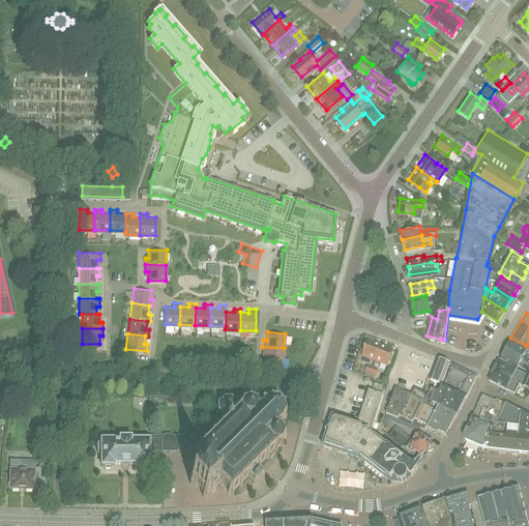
[(374,358),(380,342),(366,338),(361,353),(374,358)]
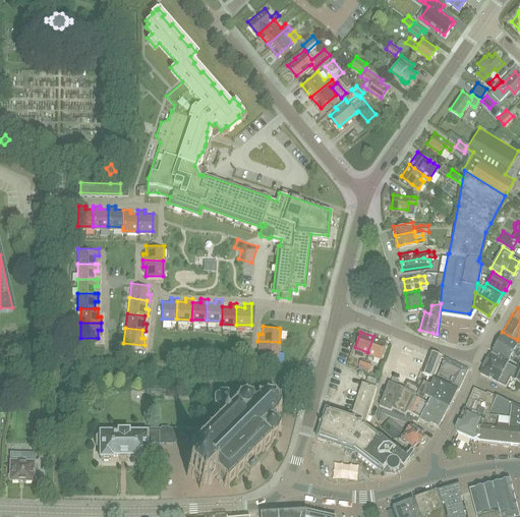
[(518,354),(519,350),(519,339),(518,338),(517,340),(502,332),(492,349),(508,358),(509,355),(518,360),(519,355),(518,354)]
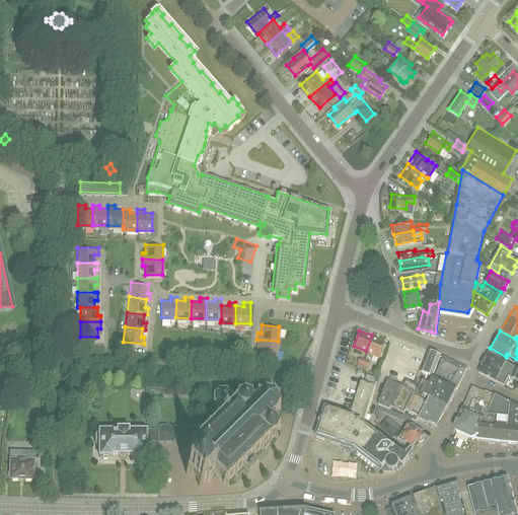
[(385,340),(372,335),(366,351),(379,355),(385,340)]
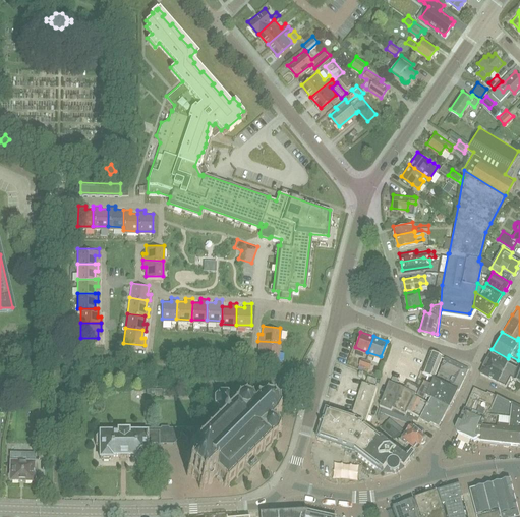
[(278,357),(279,342),(257,341),(257,347),(261,348),(260,356),(278,357)]
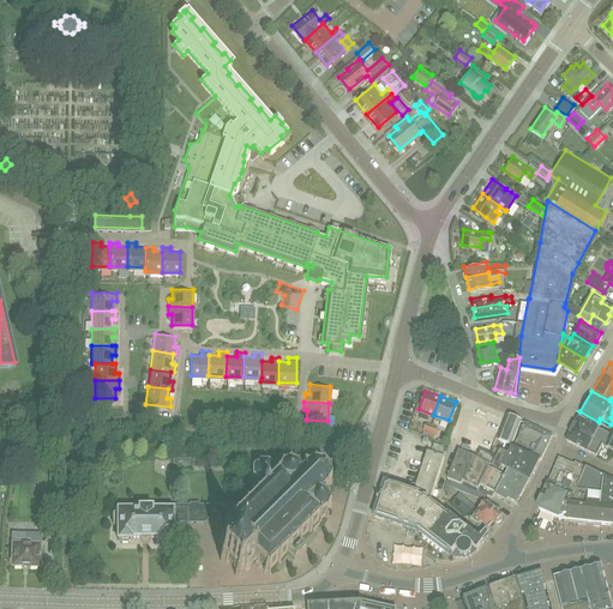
[(510,441),(520,417),(506,411),(497,436),(510,441)]
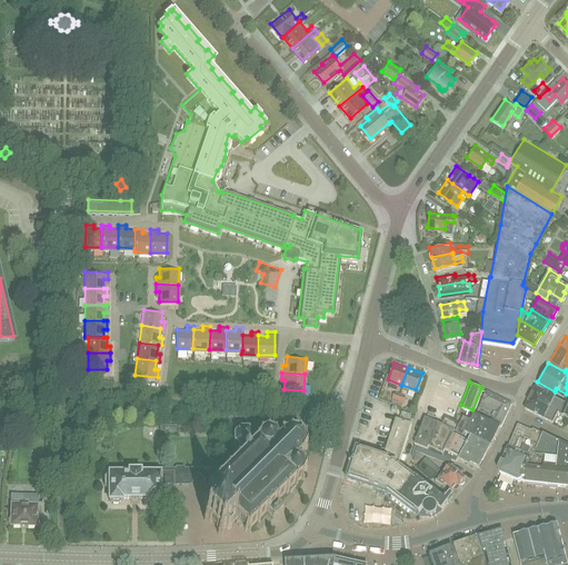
[(524,405),(551,418),(552,419),(552,418),(557,408),(560,410),(565,398),(535,383),(524,405)]
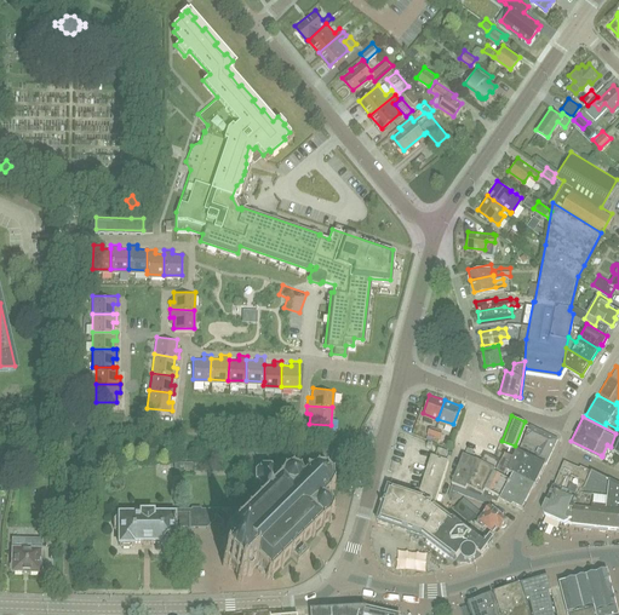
[(476,434),(503,435),(504,419),(476,418),(476,434)]
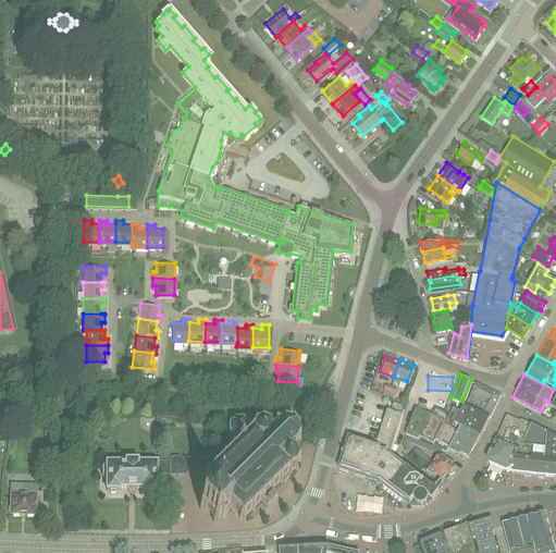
[(386,394),(391,382),(385,380),(383,388),(381,392),(386,394)]
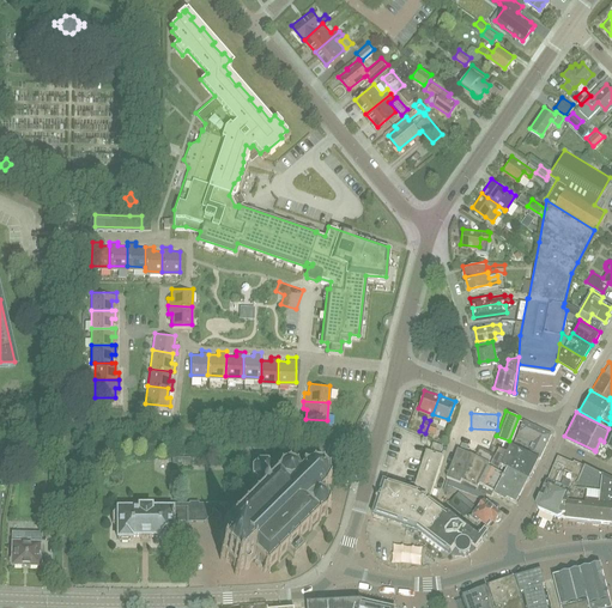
[(550,431),(537,424),(522,418),(515,436),(521,438),(517,445),(525,449),(538,455),(550,431)]
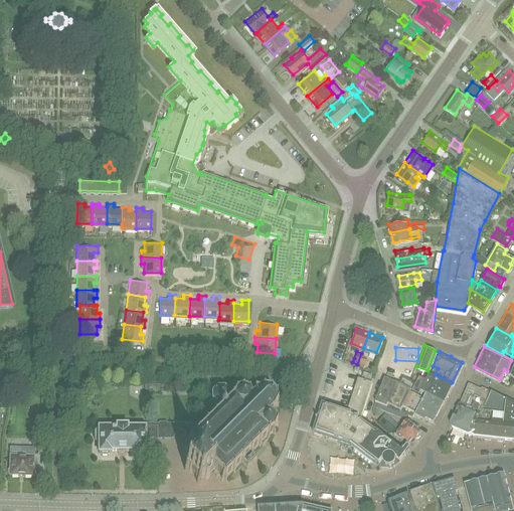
[(366,355),(361,353),(357,364),(359,365),(360,362),(361,363),(362,361),(364,361),(366,355)]
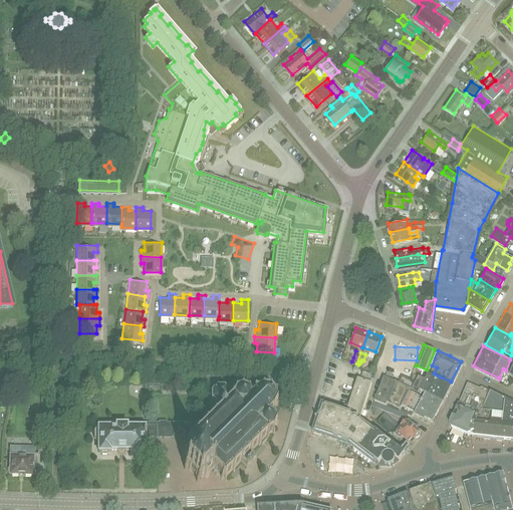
[(367,377),(369,371),(361,368),(359,374),(367,377)]
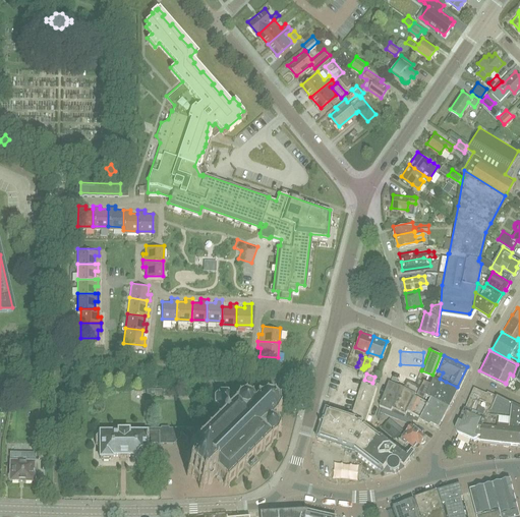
[(448,405),(457,387),(446,382),(440,379),(432,376),(425,393),(430,396),(448,405)]
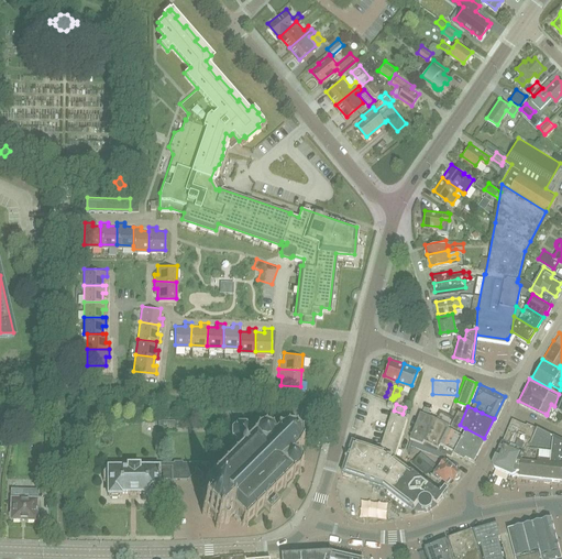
[(459,424),(465,410),(459,407),(455,415),(445,410),(443,416),(459,424)]
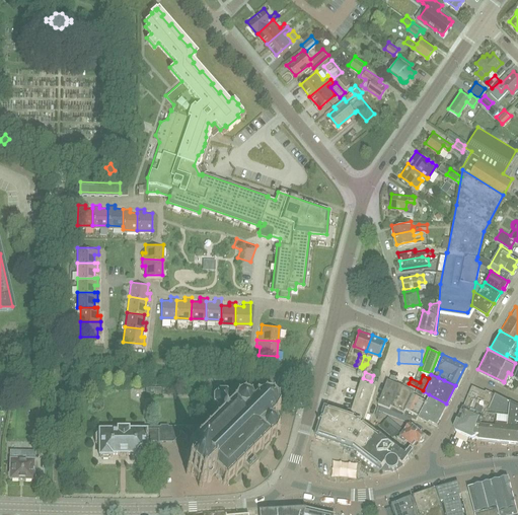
[(402,413),(413,392),(414,390),(398,383),(387,378),(377,401),(376,403),(388,409),(389,407),(402,413)]
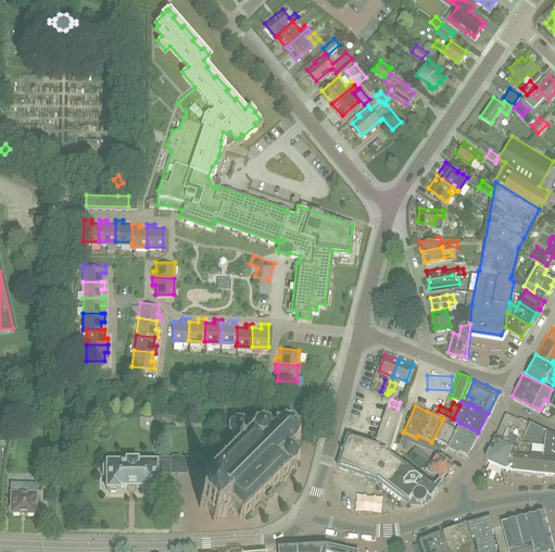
[(401,411),(395,409),(386,406),(376,437),(371,435),(369,441),(364,439),(366,434),(350,428),(348,434),(337,465),(345,468),(347,465),(380,476),(410,499),(413,494),(415,496),(415,497),(415,498),(415,499),(416,500),(417,500),(419,501),(420,501),(423,501),(424,501),(424,500),(425,499),(426,498),(426,497),(426,496),(427,492),(430,494),(436,487),(389,451),(401,411)]
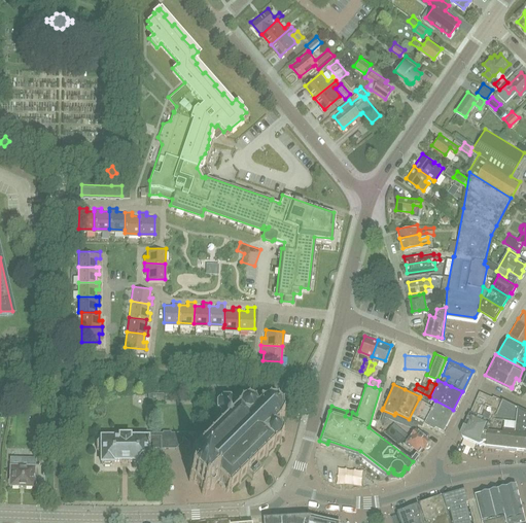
[(492,421),(500,401),(498,399),(499,396),(492,393),(492,394),(479,389),(469,411),(490,420),(492,421)]
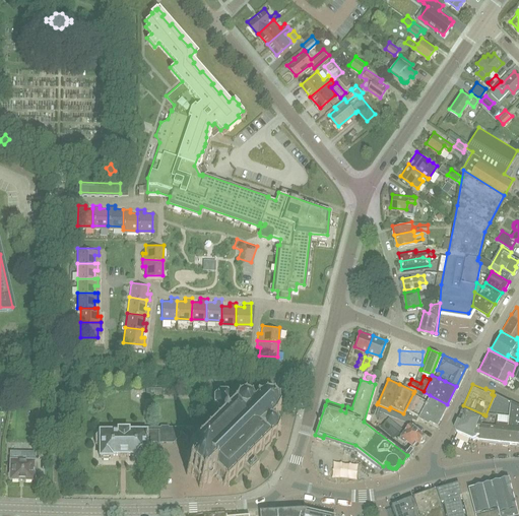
[(274,433),(277,427),(274,421),(269,418),(275,412),(278,406),(276,398),(271,393),(264,392),(257,396),(253,400),(250,395),(244,392),(237,395),(234,400),(226,407),(226,406),(231,400),(231,394),(225,389),(218,389),(213,394),(213,401),(218,406),(221,406),(221,407),(221,408),(221,409),(222,410),(223,411),(201,433),(193,425),(189,430),(184,424),(183,425),(167,425),(167,424),(160,424),(160,426),(142,425),(142,429),(128,429),(128,427),(117,427),(117,429),(99,429),(99,430),(96,430),(93,433),(93,440),(96,443),(99,443),(99,454),(101,454),(102,456),(108,456),(109,454),(111,454),(111,452),(133,452),(133,454),(135,454),(137,456),(143,456),(144,454),(145,454),(145,439),(172,439),(179,433),(179,429),(181,429),(188,436),(185,438),(191,444),(190,445),(191,446),(186,451),(186,456),(189,459),(194,459),(198,454),(200,456),(188,469),(200,482),(214,469),(225,480),(243,462),(249,468),(259,459),(253,453),(269,437),(274,433)]
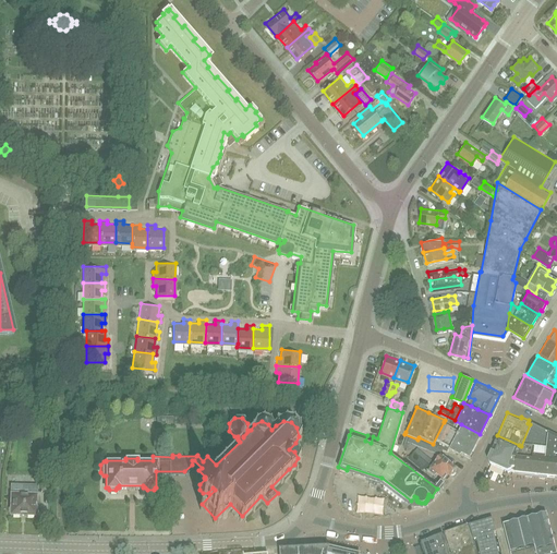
[(556,469),(556,433),(531,421),(530,424),(521,446),(519,445),(516,454),(517,454),(511,467),(516,467),(516,469),(555,473),(556,469)]
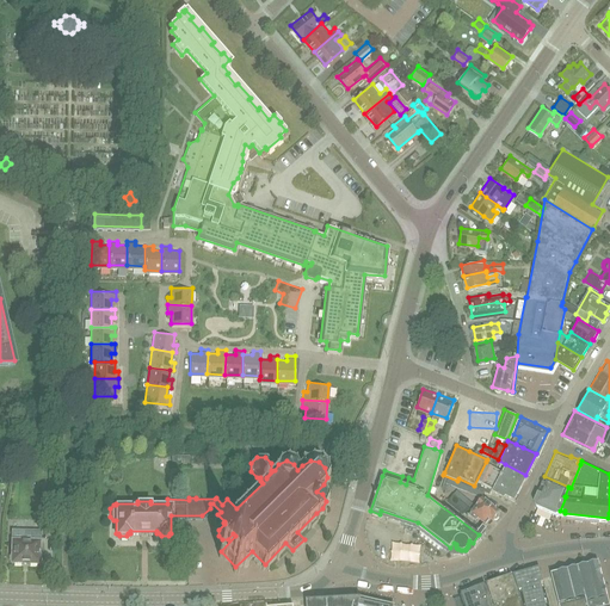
[(513,499),(525,475),(505,464),(501,471),(486,462),(474,486),(488,492),(491,487),(493,488),(492,490),(504,496),(505,494),(513,499)]
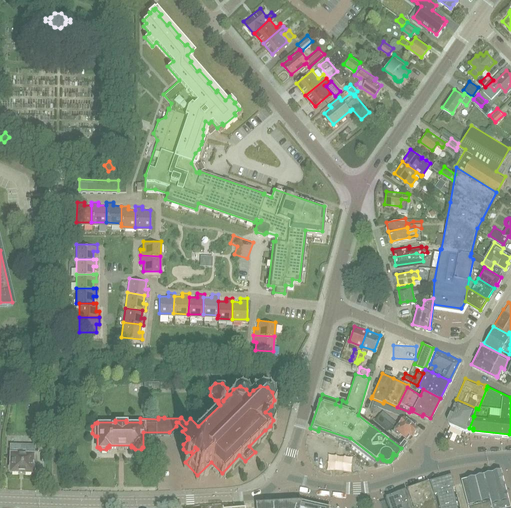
[(473,416),(476,408),(456,399),(448,418),(449,422),(465,429),(468,428),(469,428),(474,416),(473,416)]
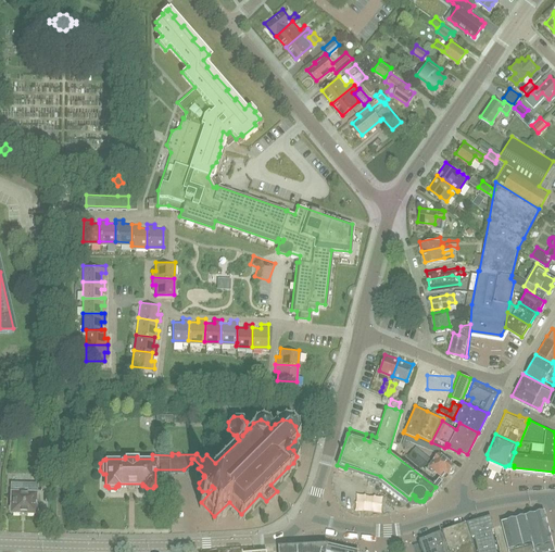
[(454,463),(442,452),(437,448),(427,460),(412,447),(406,454),(420,466),(421,465),(426,468),(426,467),(432,472),(431,473),(438,479),(446,469),(448,471),(454,463)]
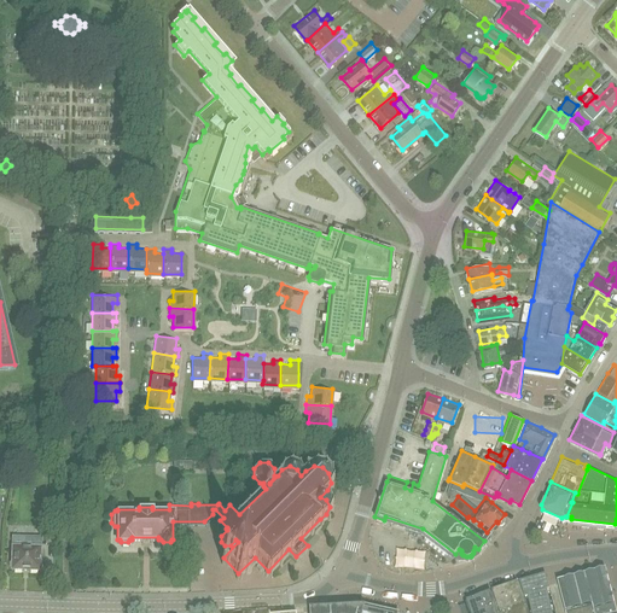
[(39,567),(40,544),(40,538),(31,538),(30,543),(11,543),(11,566),(39,567)]
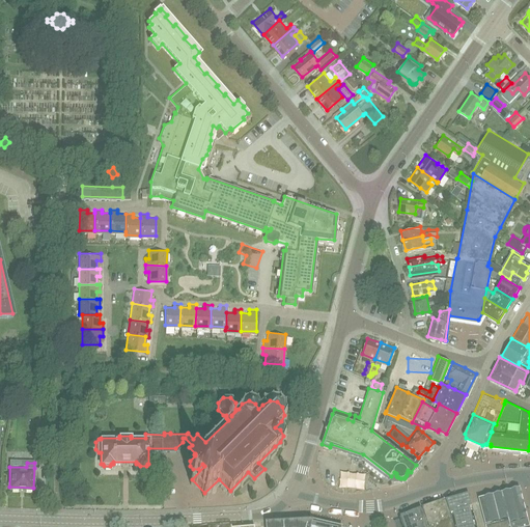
[(529,526),(529,525),(520,486),(478,497),(485,526),(529,526)]
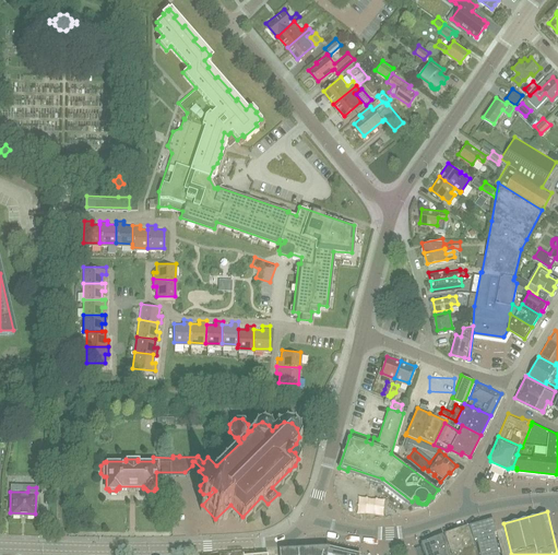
[(493,518),(481,521),(469,524),(473,536),(474,536),(478,554),(502,554),(499,538),(493,518)]
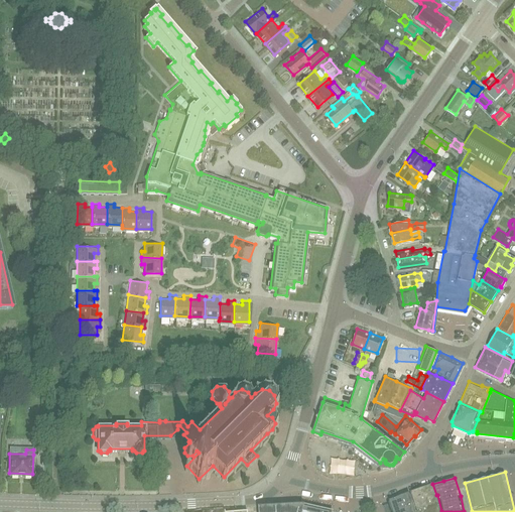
[(431,485),(410,491),(409,491),(416,511),(439,511),(439,509),(431,485)]
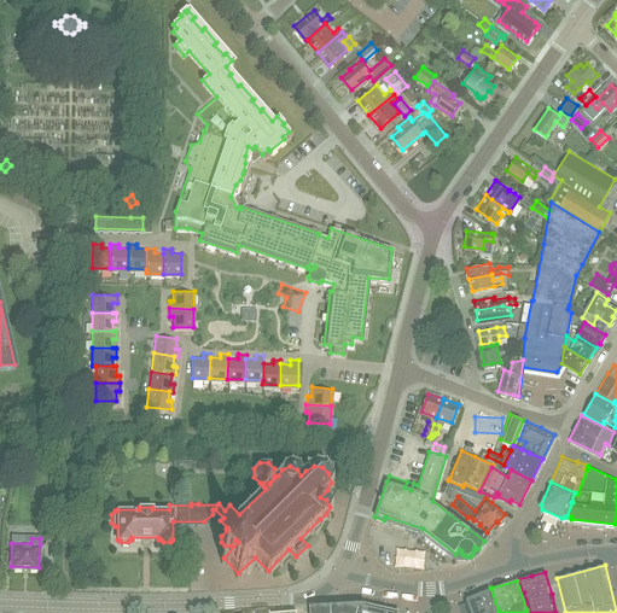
[(498,612),(490,589),(466,599),(466,601),(464,602),(467,612),(498,612)]
